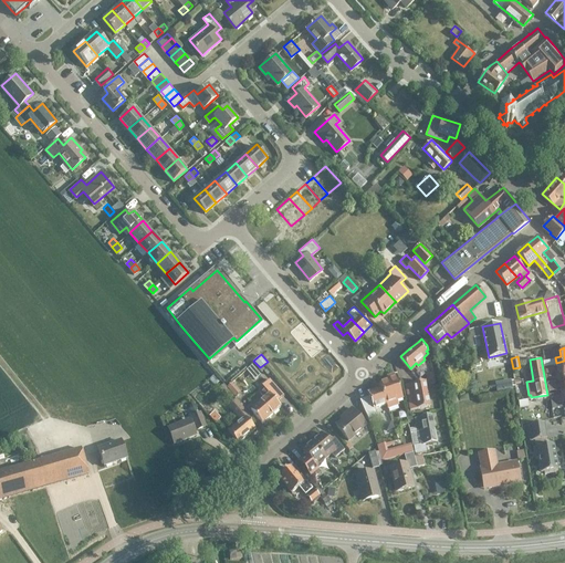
[(379,382),(380,386),(386,403),(387,403),(388,407),(399,403),(397,398),(404,396),(395,372),(387,374),(389,378),(379,382)]
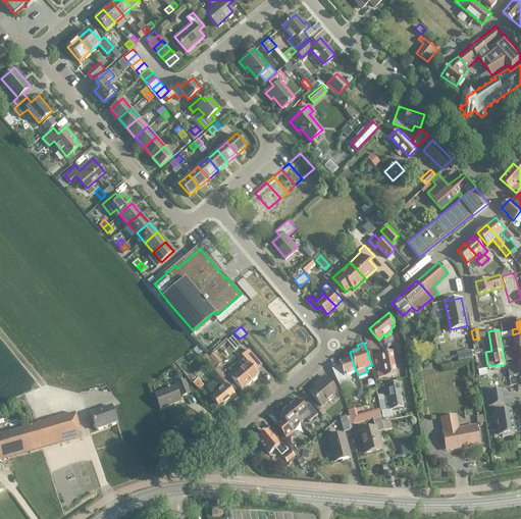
[(240,368),(251,380),(259,373),(256,369),(255,368),(261,362),(249,347),(241,353),(244,356),(239,360),(244,365),(240,368)]
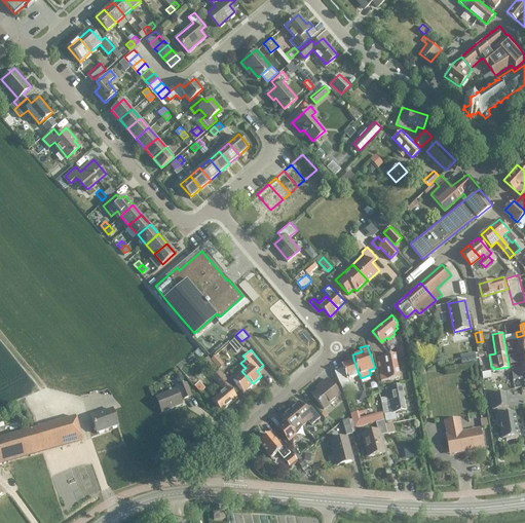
[(377,356),(381,379),(400,376),(396,352),(383,355),(377,356)]
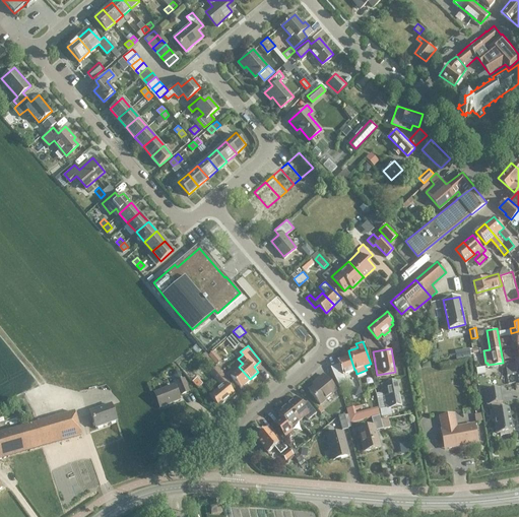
[(201,354),(208,363),(212,360),(205,351),(201,354)]
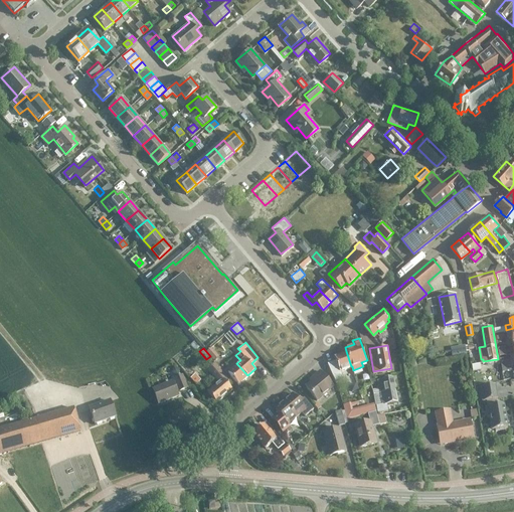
[(344,376),(342,369),(351,366),(346,351),(335,355),(336,359),(328,362),(336,380),(344,376)]
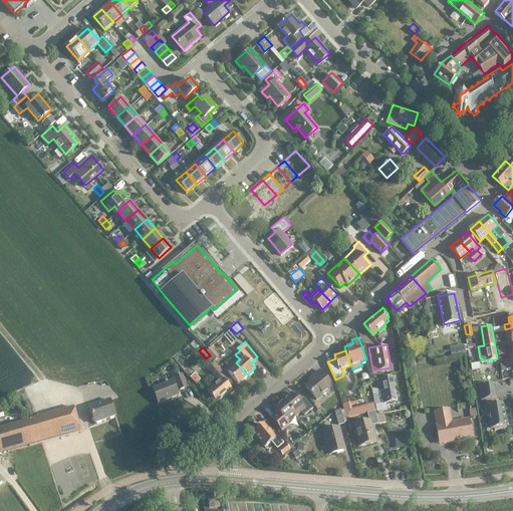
[(207,366),(211,370),(219,380),(207,390),(216,401),(232,388),(224,378),(227,375),(214,360),(207,366)]
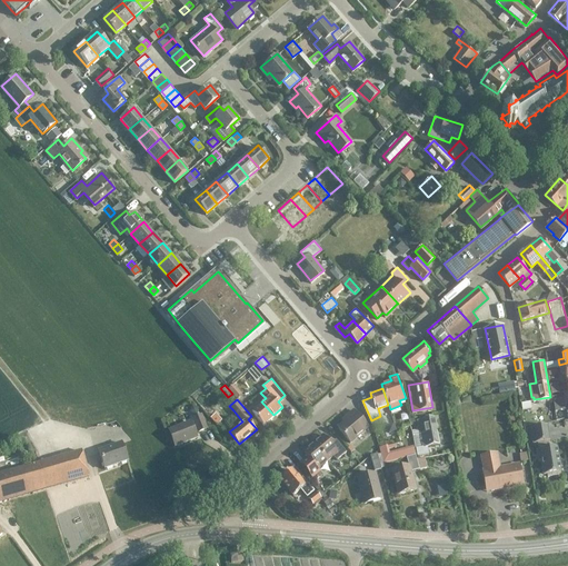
[(273,415),(261,401),(252,410),(263,424),(273,415)]
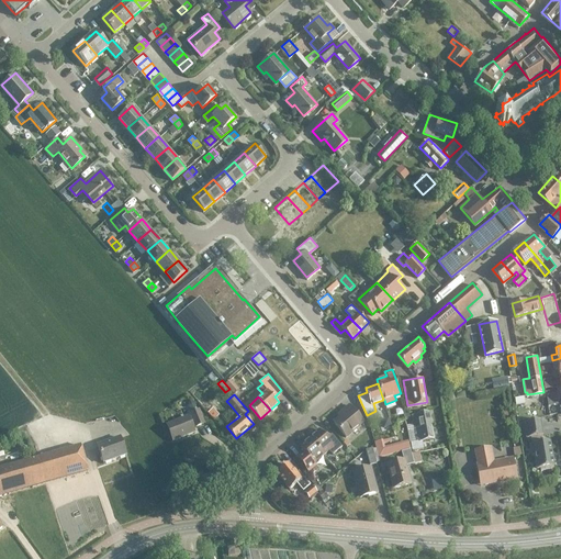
[(334,421),(346,435),(363,421),(349,403),(343,409),(346,411),(334,421)]
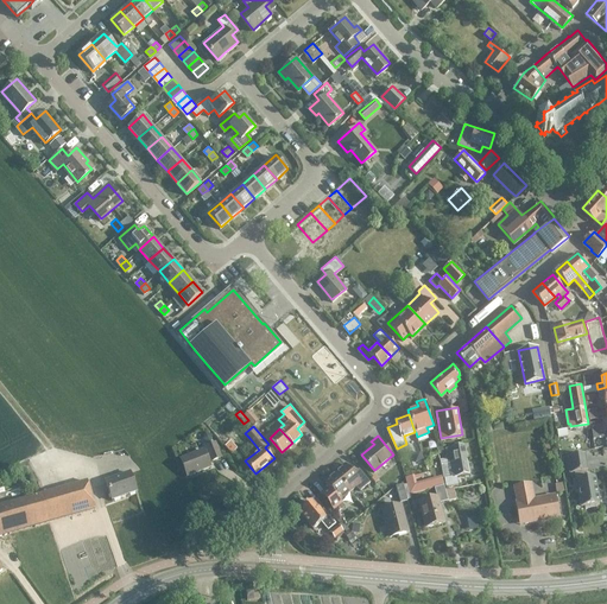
[(214,457),(221,453),(216,442),(208,444),(214,457)]
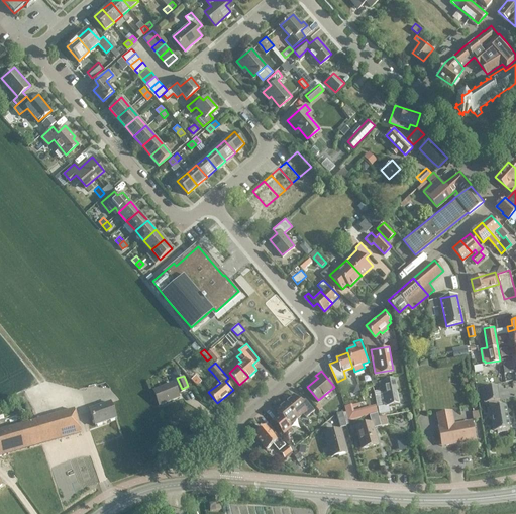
[(381,393),(397,390),(395,378),(385,380),(379,381),(381,393)]
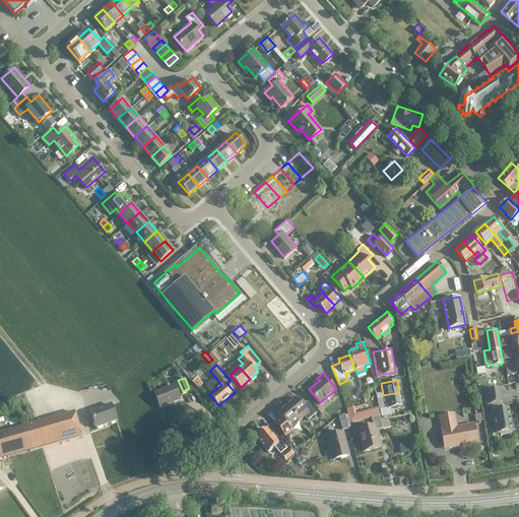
[(160,405),(180,397),(174,384),(154,392),(160,405)]
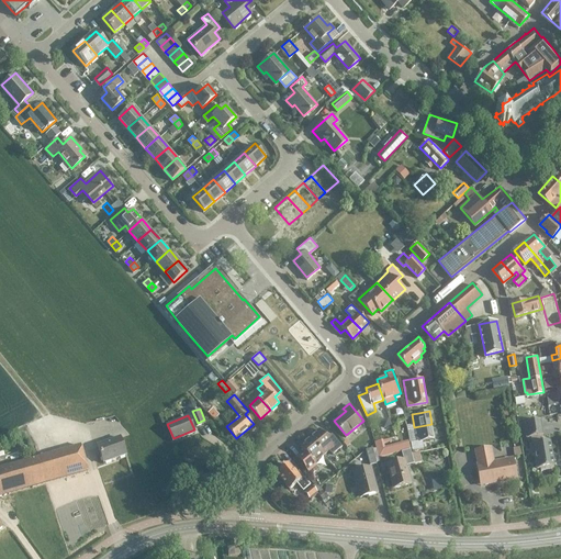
[(550,466),(554,465),(550,439),(540,442),(539,434),(542,434),(540,418),(524,421),(526,436),(531,436),(533,443),(530,443),(531,455),(535,454),(537,468),(540,467),(541,469),(550,468),(550,466)]
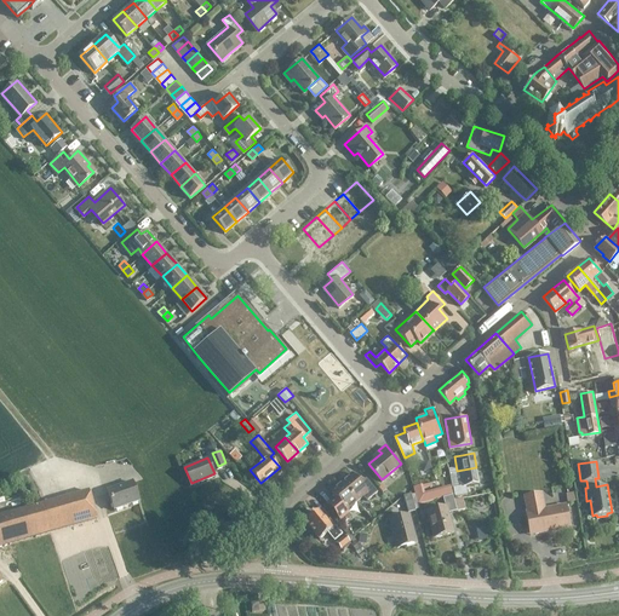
[(476,467),(457,471),(459,484),(453,485),(456,494),(468,491),(466,484),(479,482),(476,467)]
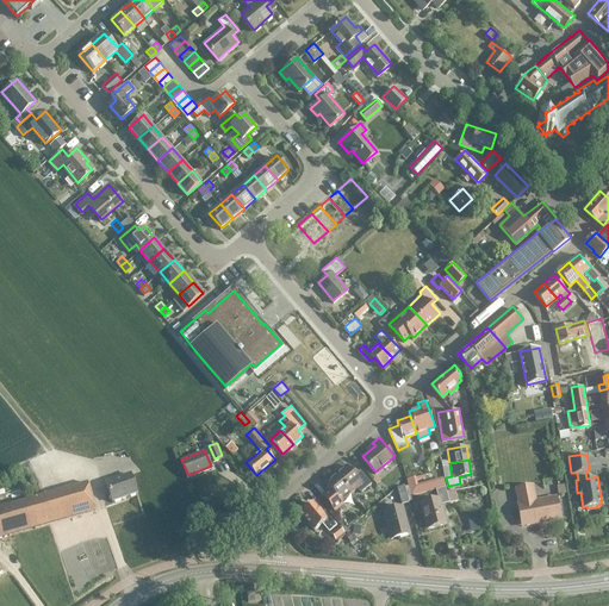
[(361,468),(355,473),(347,463),(336,473),(352,491),(358,486),(361,491),(372,482),(361,468)]
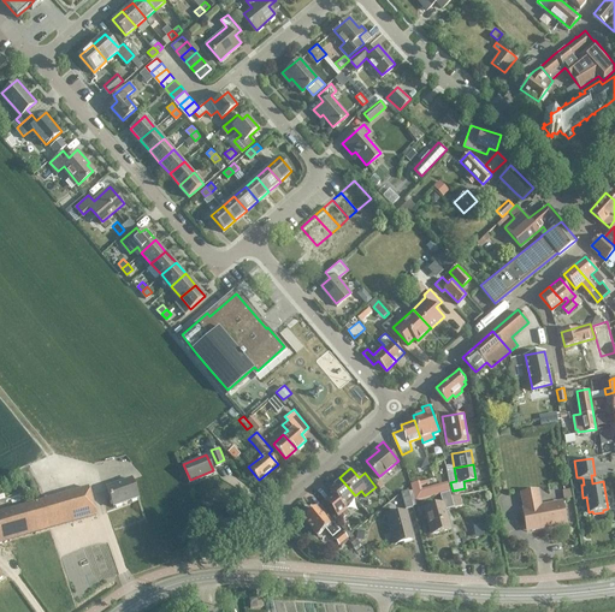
[(114,505),(139,497),(132,476),(107,486),(114,505)]
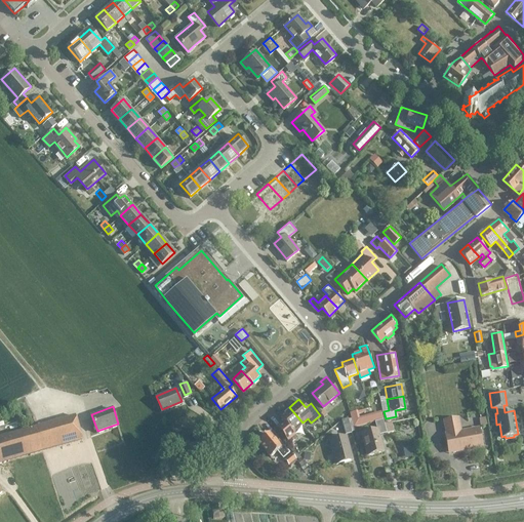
[(288,439),(290,437),(292,440),(297,436),(293,431),(303,423),(289,407),(280,415),(284,420),(277,427),(288,439)]
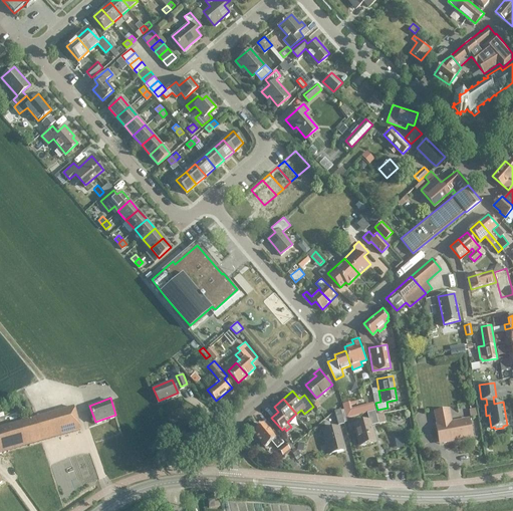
[(343,403),(346,417),(375,409),(374,403),(350,409),(348,401),(343,403)]
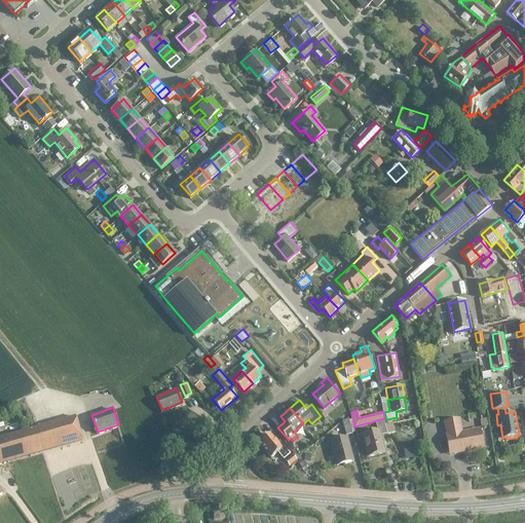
[(76,414),(37,425),(44,450),(83,439),(76,414)]
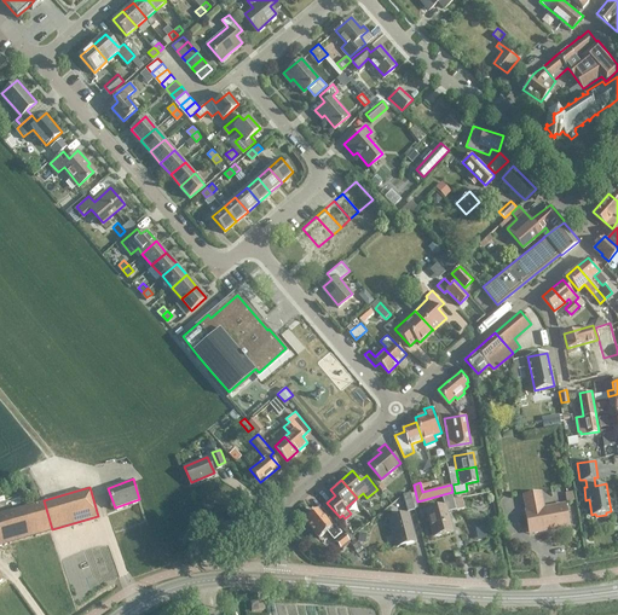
[(403,493),(408,510),(415,508),(410,491),(403,493)]
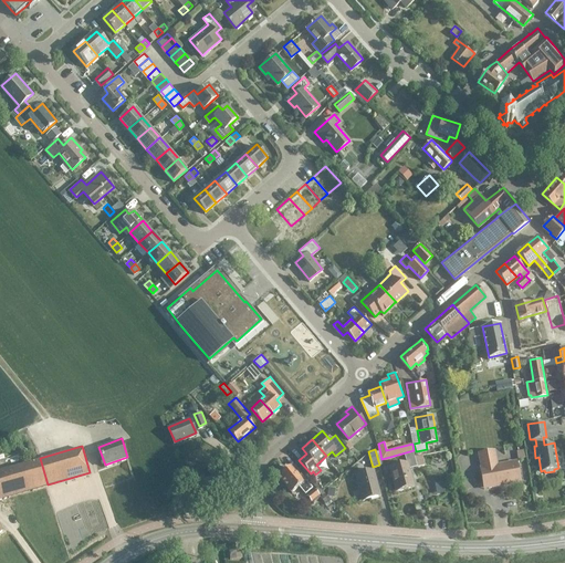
[(482,467),(481,467),(484,487),(521,480),(516,460),(497,464),(494,449),(479,452),(482,467)]
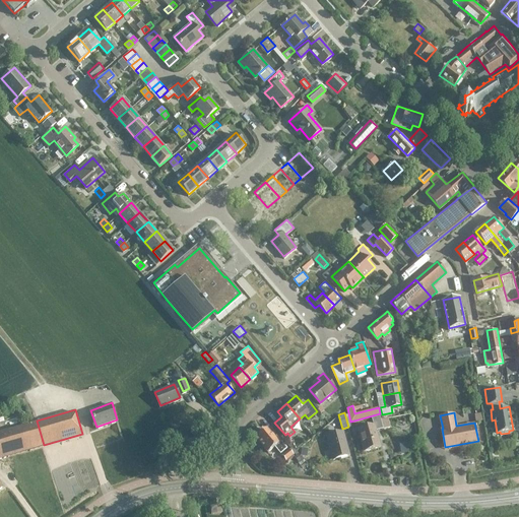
[(389,415),(381,417),(380,414),(372,416),(374,425),(359,429),(365,449),(380,445),(376,430),(391,426),(389,415)]
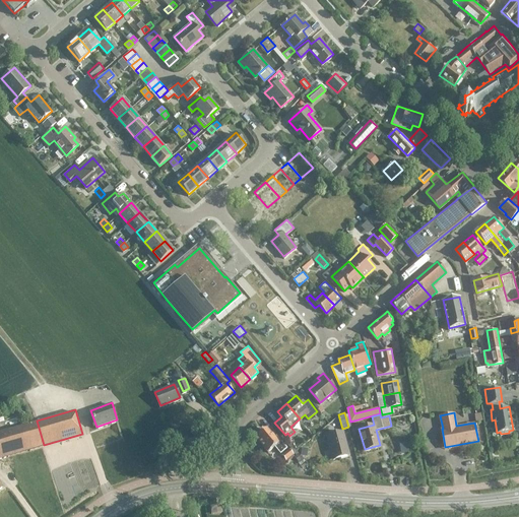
[(44,445),(37,421),(0,431),(0,457),(2,466),(12,463),(9,454),(44,445)]
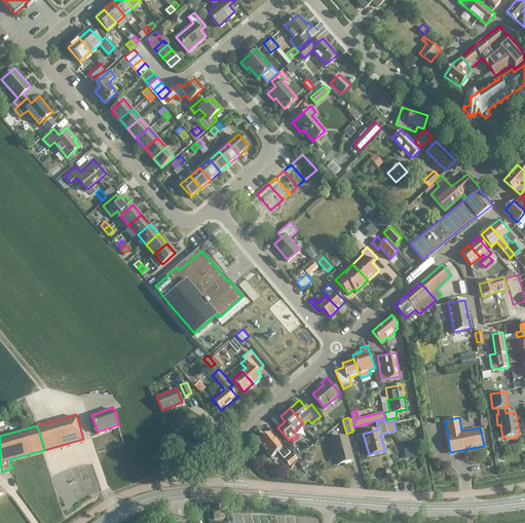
[(284,457),(290,452),(284,446),(285,445),(279,440),(277,442),(269,433),(264,437),(263,436),(258,440),(271,456),(278,450),(284,457)]
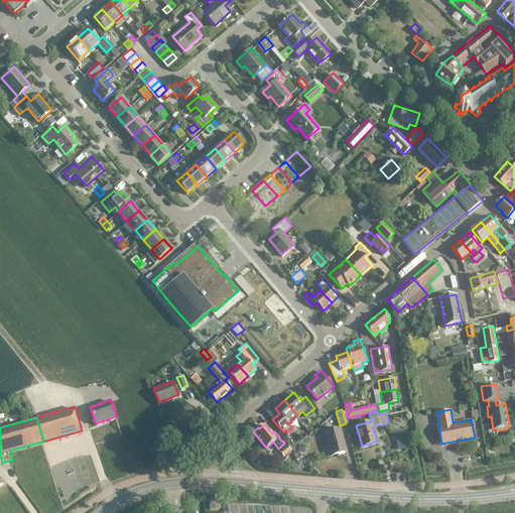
[(325,431),(331,455),(347,450),(341,427),(325,431)]
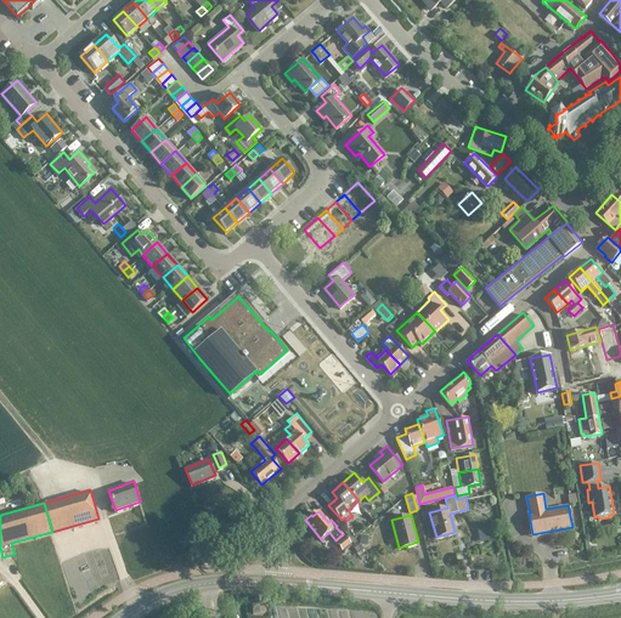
[(486,526),(478,528),(481,542),(490,540),(486,526)]
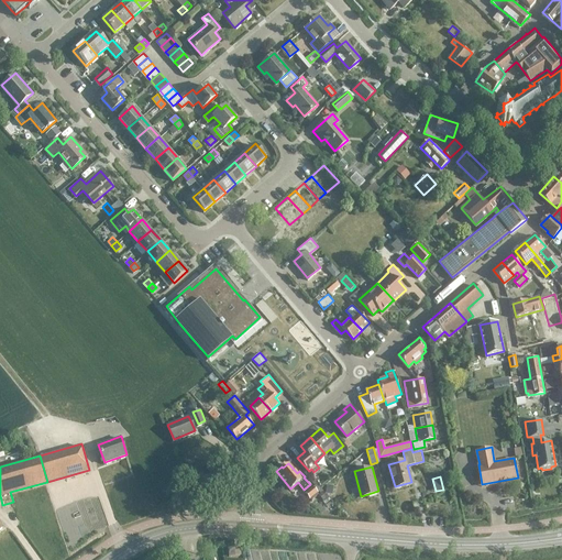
[(310,497),(318,491),(313,485),(306,492),(310,497)]
